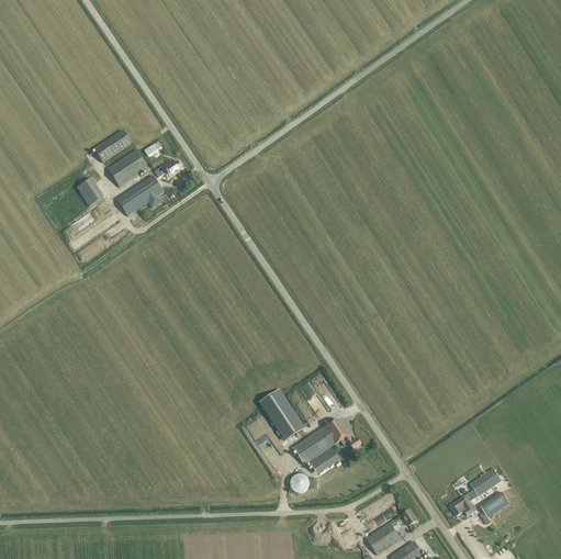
[(131,141),(122,127),(93,147),(101,160),(131,141)]
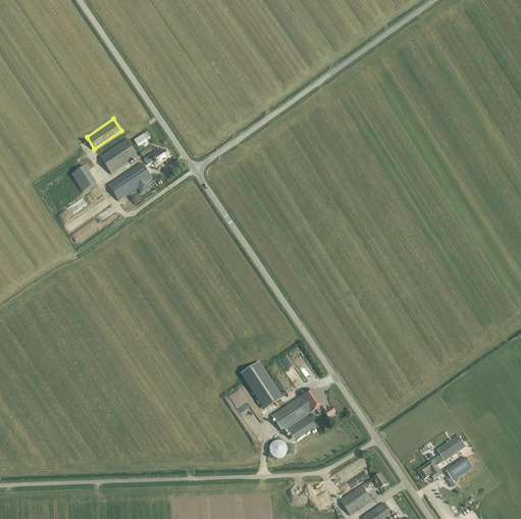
[(137,154),(125,137),(98,154),(109,171),(137,154)]
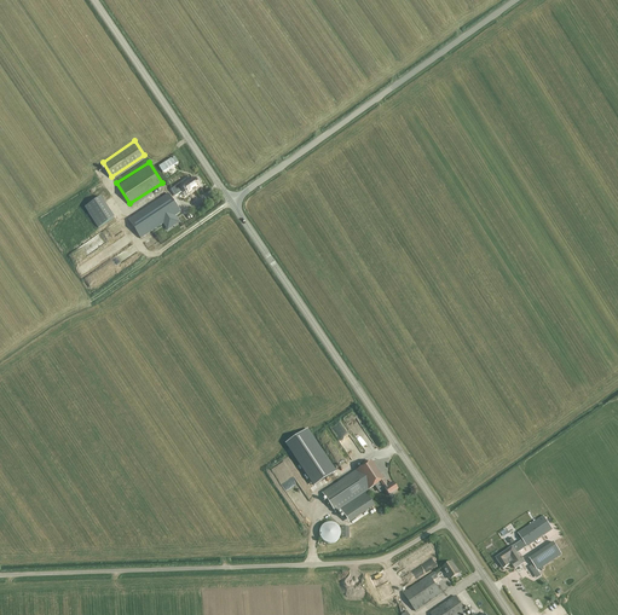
[(190,179),(188,174),(171,186),(174,192),(184,186),(188,190),(197,183),(194,177),(190,179)]
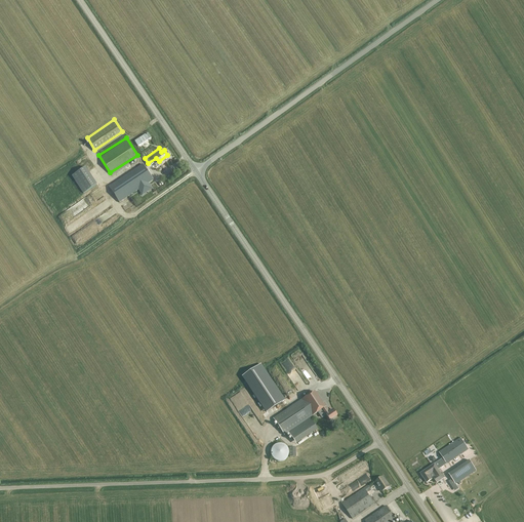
[(124,172),(108,184),(118,200),(135,189),(137,187),(142,193),(151,186),(148,181),(152,177),(148,170),(144,164),(142,161),(140,162),(124,172)]
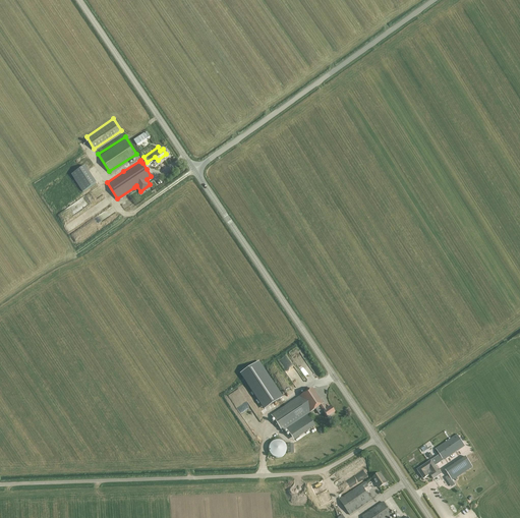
[(95,181),(83,163),(70,171),(81,189),(95,181)]
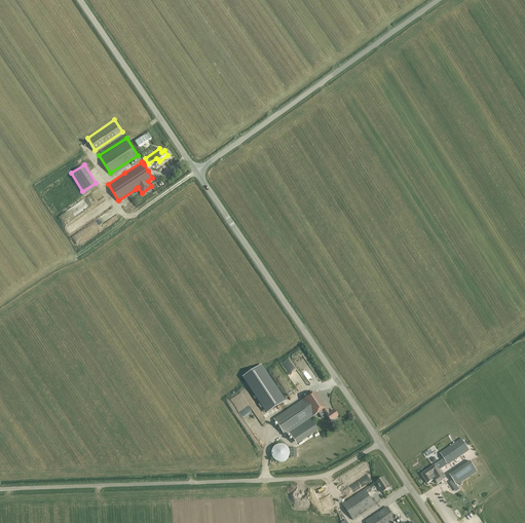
[(260,363),(242,374),(266,410),(284,398),(260,363)]
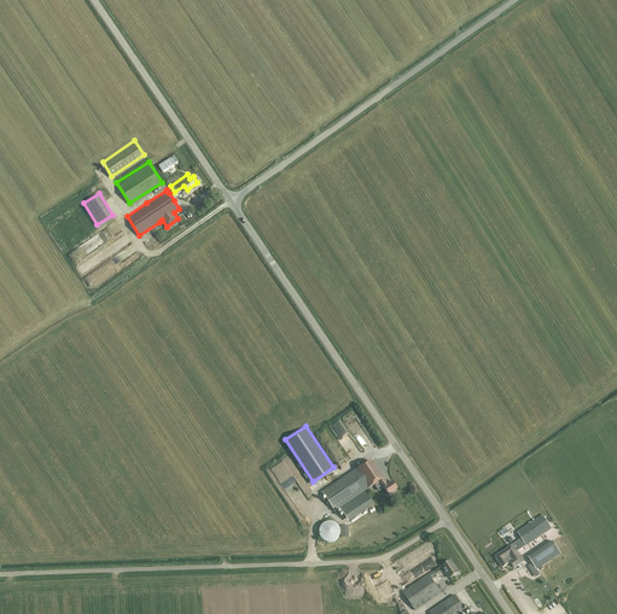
[(275,473),(287,465),(283,457),(271,466),(275,473)]
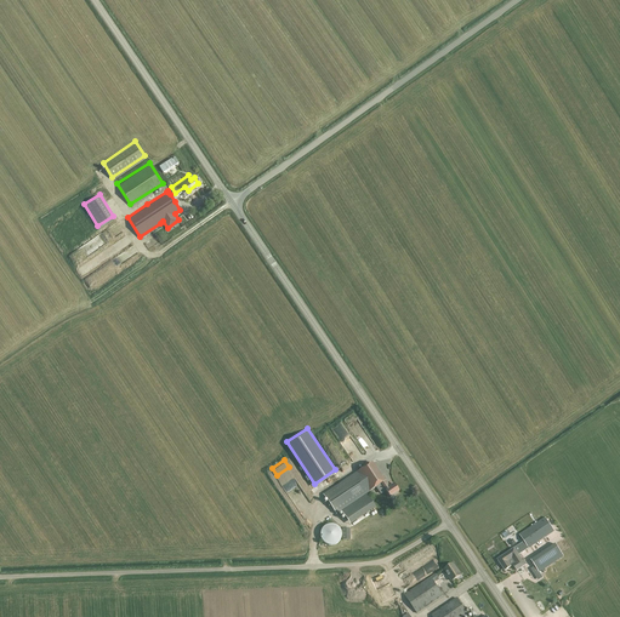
[(365,462),(322,491),(331,506),(335,510),(380,480),(385,487),(390,493),(398,489),(392,480),(388,484),(385,478),(385,476),(382,473),(380,474),(370,460),(365,462)]
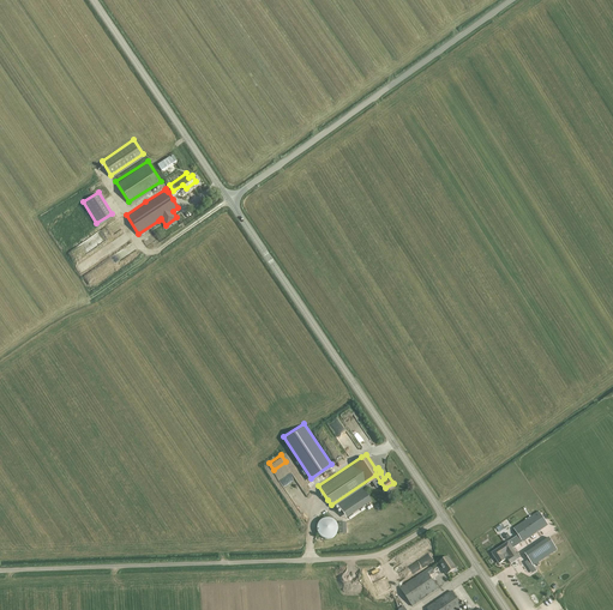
[(508,538),(491,550),(498,561),(504,556),(500,551),(505,549),(509,554),(506,555),(510,561),(518,555),(511,545),(515,543),(522,539),(547,521),(538,508),(512,525),(516,531),(517,532),(516,533),(509,538),(508,538)]
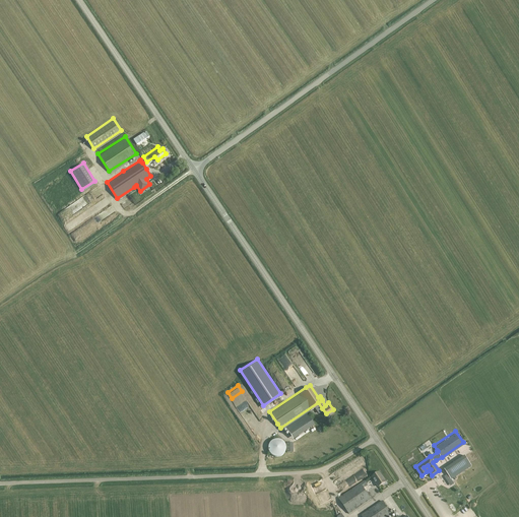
[(267,445),(267,446),(267,447),(267,448),(268,448),(268,449),(268,450),(269,450),(269,451),(270,451),(270,452),(271,453),(272,453),(273,453),(273,454),(274,454),(275,454),(276,454),(277,454),(278,454),(279,454),(279,453),(280,453),(281,453),(281,452),(282,452),(282,451),(283,451),(283,450),(284,449),(284,448),(284,447),(285,447),(285,446),(285,445),(285,444),(284,443),(284,442),(284,441),(283,441),(283,440),(282,439),(281,438),(280,438),(280,437),(279,437),(278,437),(277,437),(276,437),(275,437),(274,437),(273,437),(272,437),(271,438),(270,438),(270,439),(269,440),(268,441),(268,442),(267,443),(267,444),(267,445)]
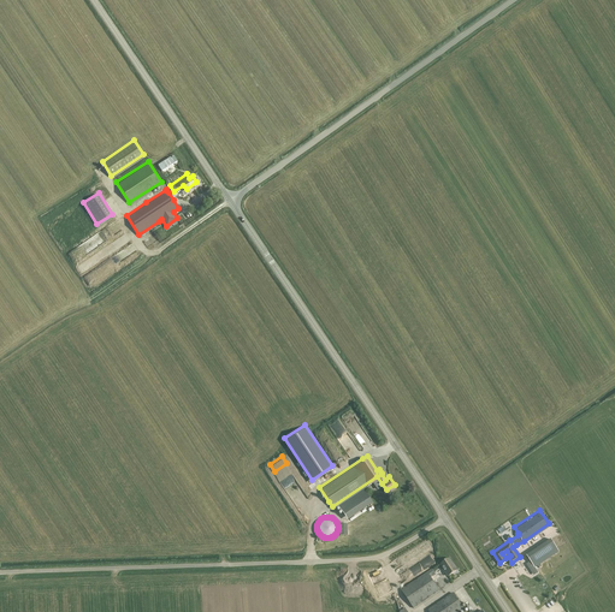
[(557,548),(549,536),(526,553),(533,565),(557,548)]
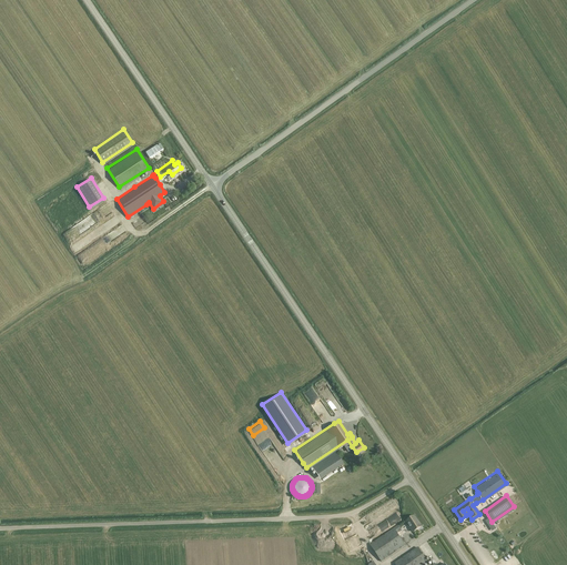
[(375,516),(364,523),(368,532),(381,525),(382,525),(396,517),(400,515),(397,510),(377,521),(375,516)]
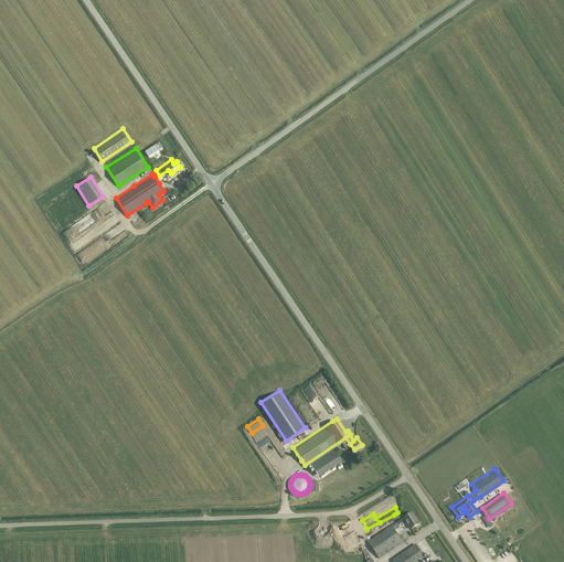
[(414,515),(411,510),(403,516),(411,527),(418,521),(417,521),(413,516),(414,515)]
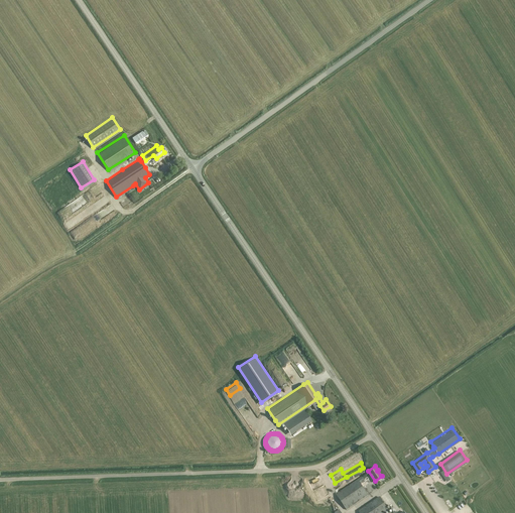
[(359,476),(335,492),(338,496),(345,507),(366,492),(359,482),(362,480),(359,476)]
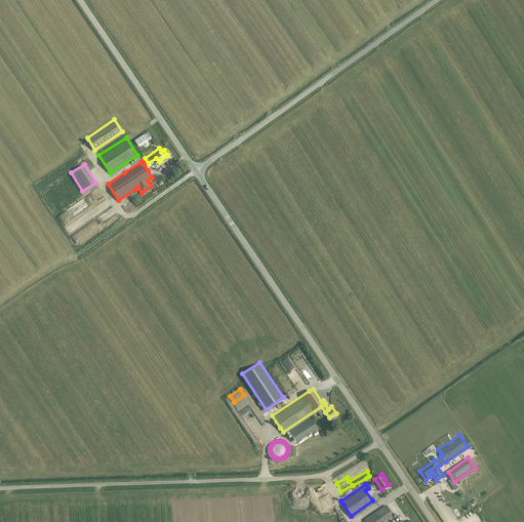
[(380,506),(363,518),(365,521),(390,521),(391,520),(395,518),(385,504),(380,506)]
